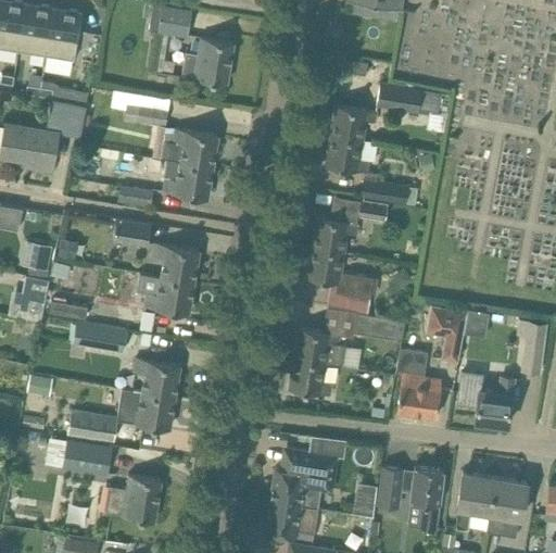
[(26,4),(0,0),(0,49),(19,53),(26,4)]
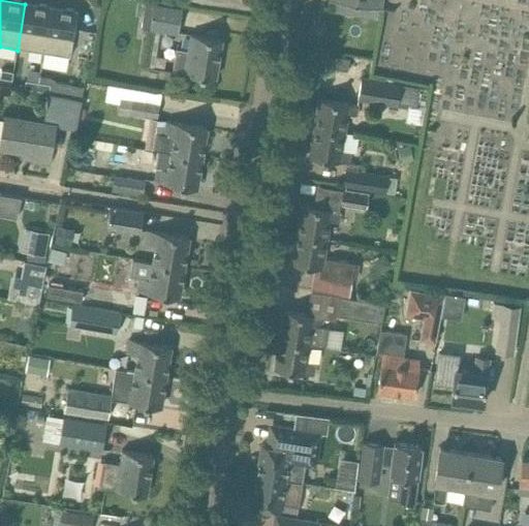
[(380,11),(381,8),(382,0),(330,0),(330,2),(380,11)]
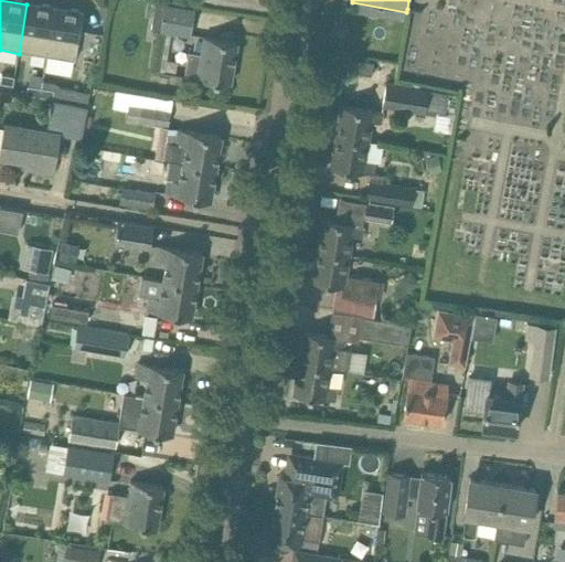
[(54,9),(27,4),(19,54),(46,59),(54,9)]
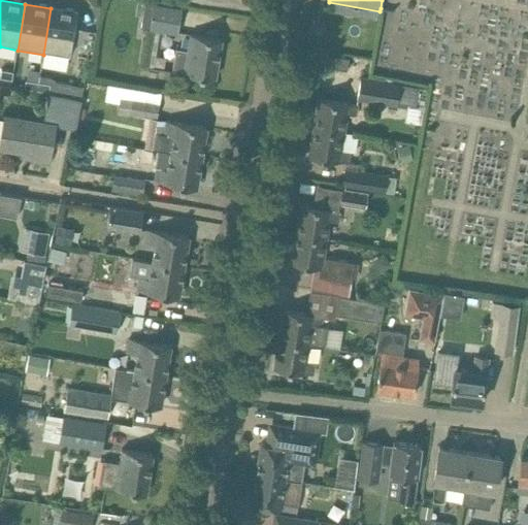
[(183,11),(154,7),(145,6),(141,30),(178,36),(183,11)]
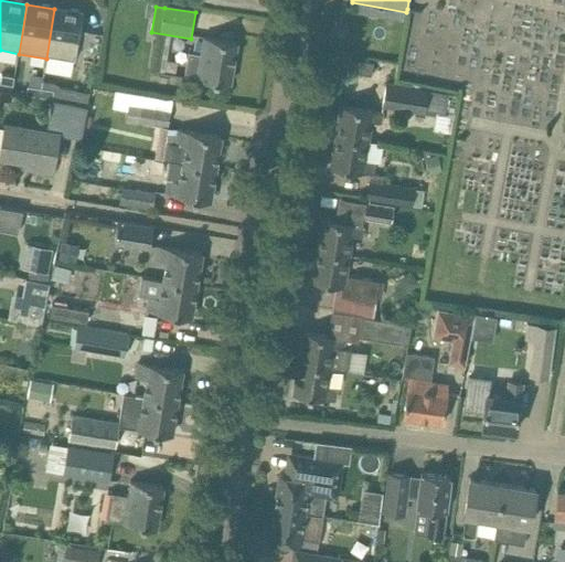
[(54,9),(46,59),(75,63),(83,14),(54,9)]
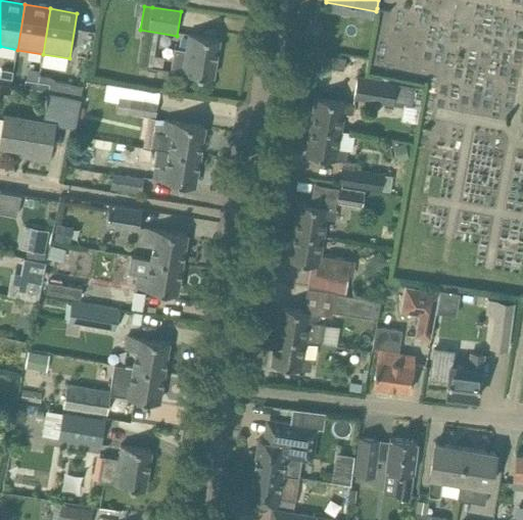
[(175,50),(171,74),(212,80),(219,42),(189,37),(187,52),(175,50)]
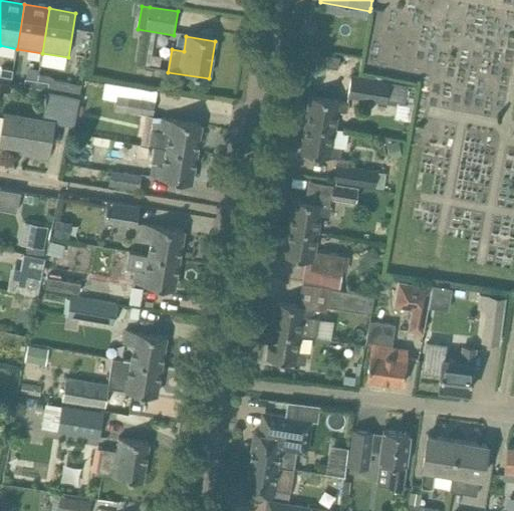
[(327,57),(326,69),(337,71),(339,59),(327,57)]
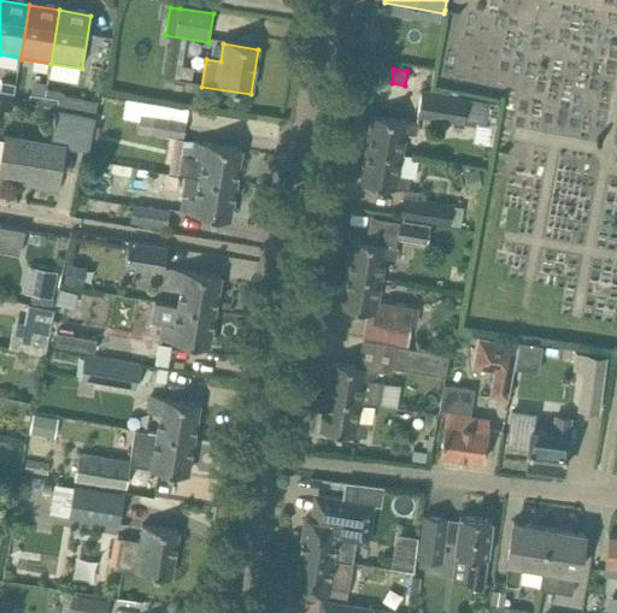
[(1,84),(0,92),(0,93),(15,96),(16,87),(1,84)]
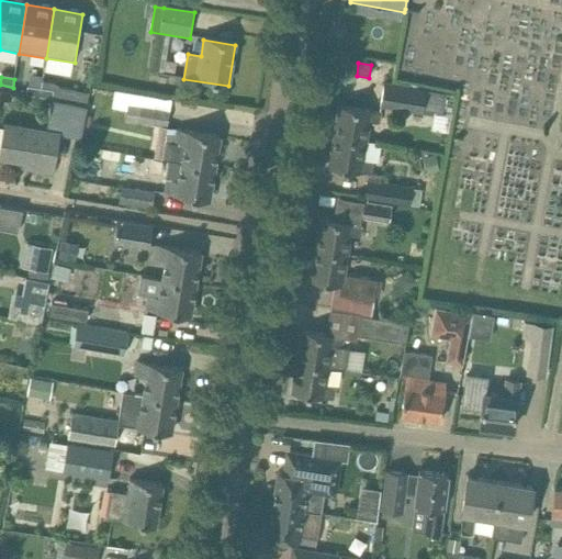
[(444,116),(446,97),(384,88),(380,108),(434,116),(430,133),(448,135),(451,119),(444,116)]
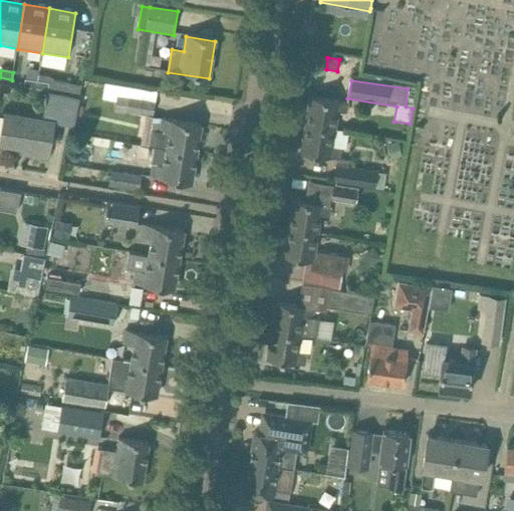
[(25,81),(24,88),(36,90),(37,82),(25,81)]
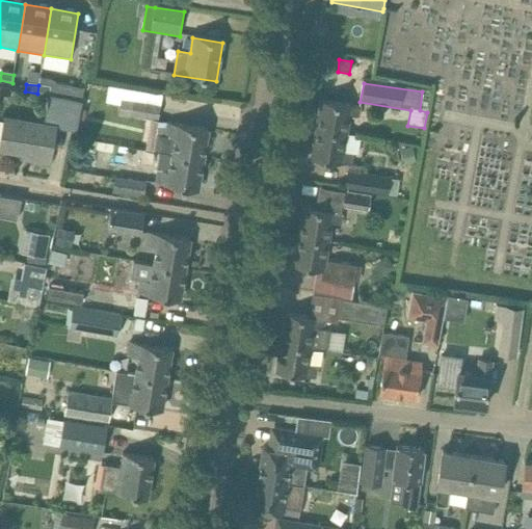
[(51,87),(38,85),(37,94),(50,96),(51,87)]
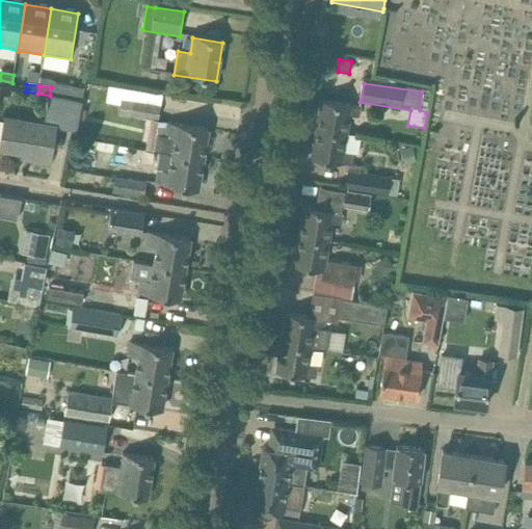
[(109,89),(106,107),(120,109),(118,116),(158,123),(162,98),(109,89)]
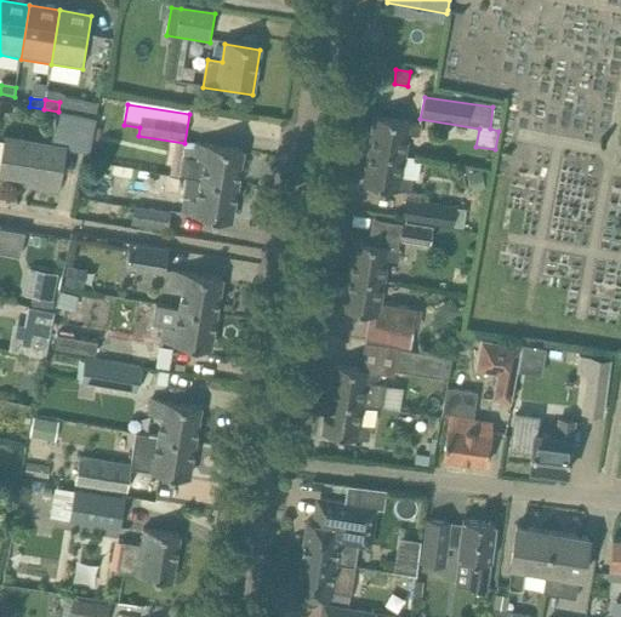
[(63,149),(70,150),(72,143),(92,147),(96,119),(58,113),(52,147),(63,149)]
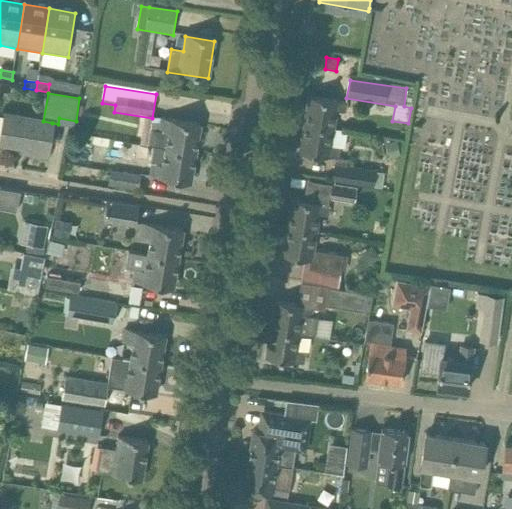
[(333,131),(336,113),(345,115),(347,104),(309,98),(304,126),(333,131)]
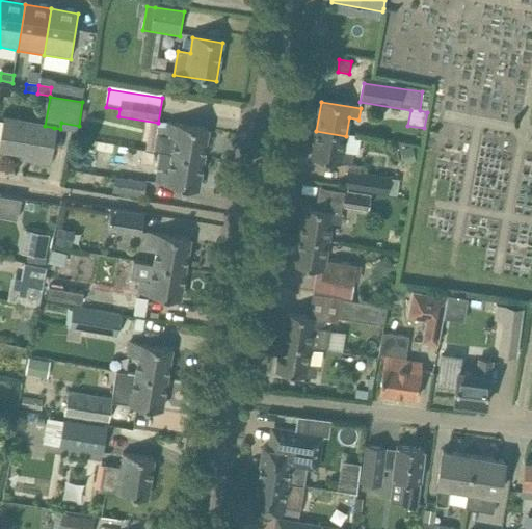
[(31,155),(30,160),(49,163),(54,128),(45,126),(5,120),(0,150),(31,155)]
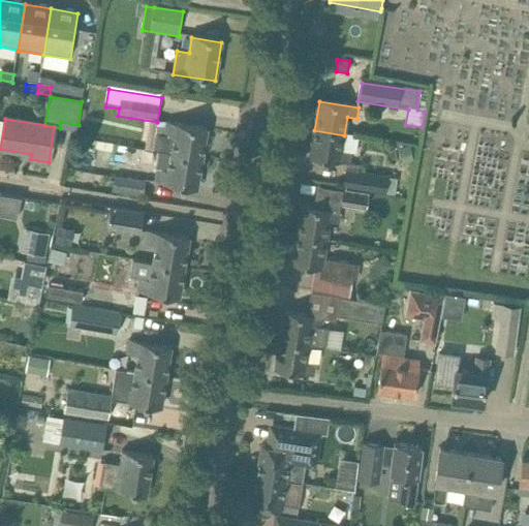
[(154,135),(151,153),(157,154),(158,153),(201,160),(207,130),(165,123),(163,137),(154,135)]
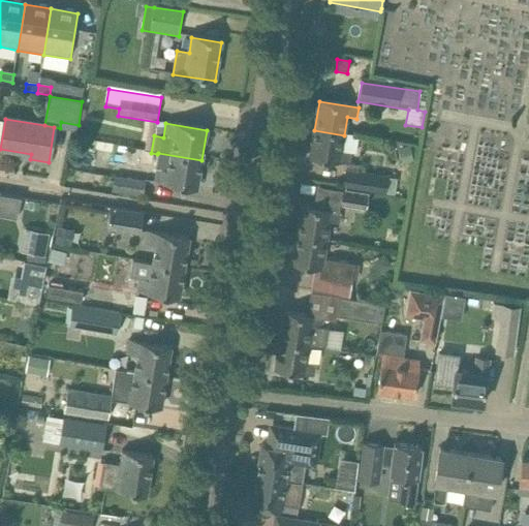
[(314,130),(309,159),(348,166),(348,165),(350,155),(341,153),(344,135),(314,130)]
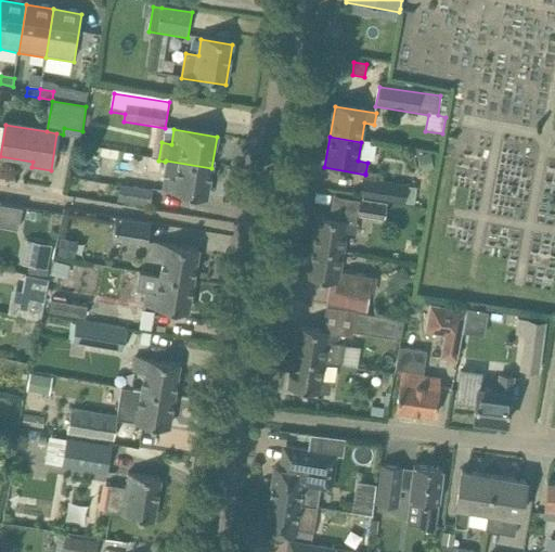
[(423,175),(435,171),(430,155),(418,157),(423,175)]
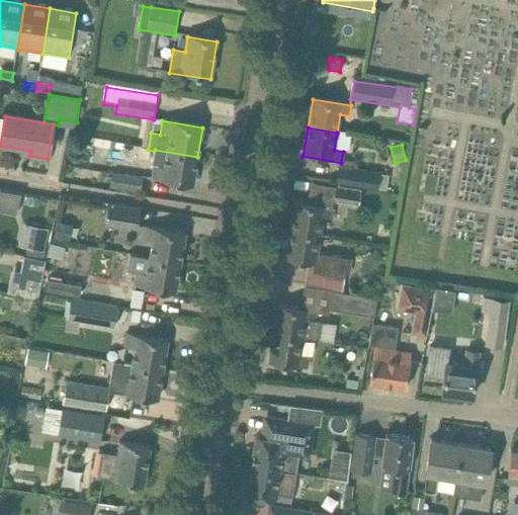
[(125,162),(126,148),(91,146),(91,153),(77,152),(76,171),(93,172),(94,161),(125,162)]
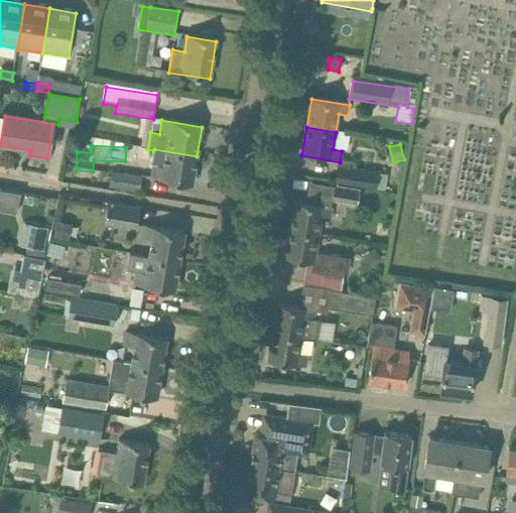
[(197,156),(154,149),(153,150),(151,166),(153,166),(151,179),(191,185),(197,156)]
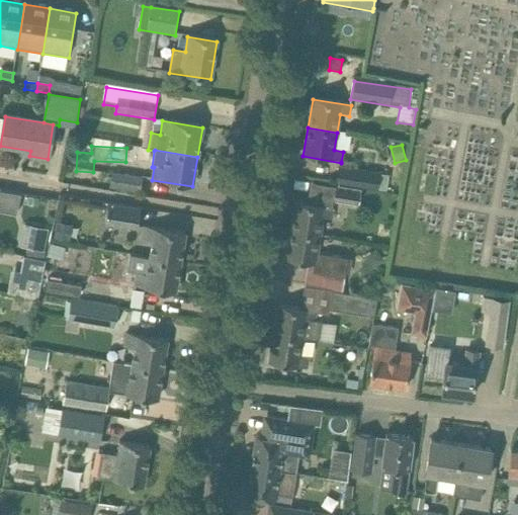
[(341,163),(337,185),(377,192),(380,175),(350,170),(351,163),(341,162),(341,163)]
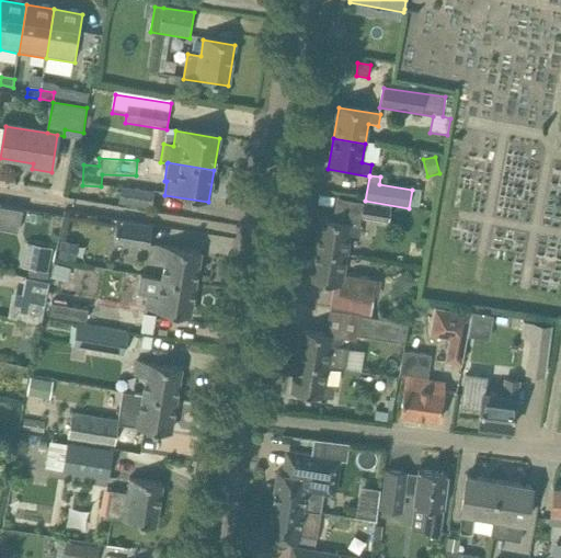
[(157,194),(122,188),(118,205),(153,211),(157,194)]
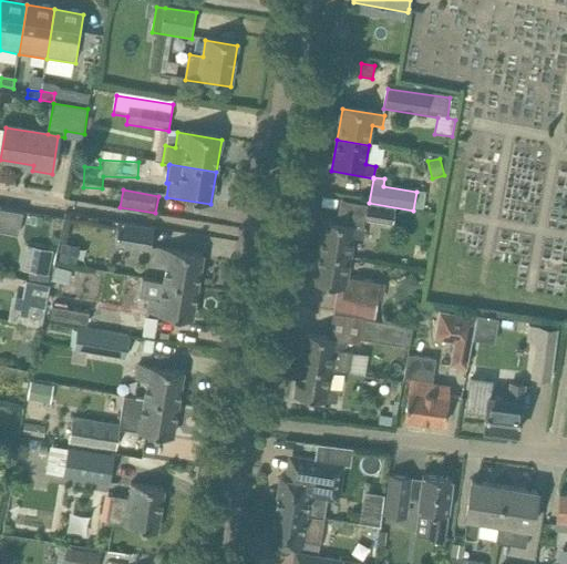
[(369,206),(367,221),(392,225),(394,211),(370,206),(369,206)]
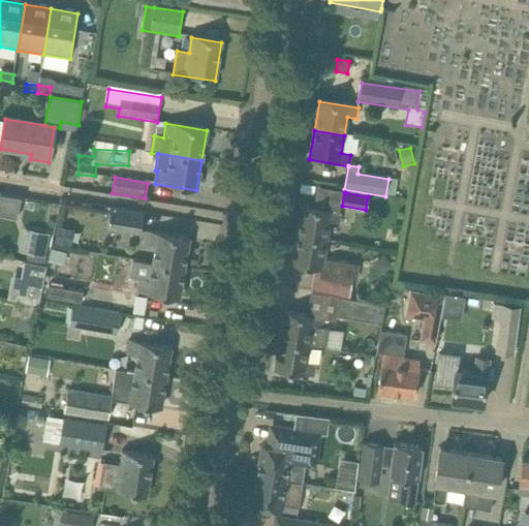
[(0,217),(10,219),(14,198),(0,195),(0,217)]
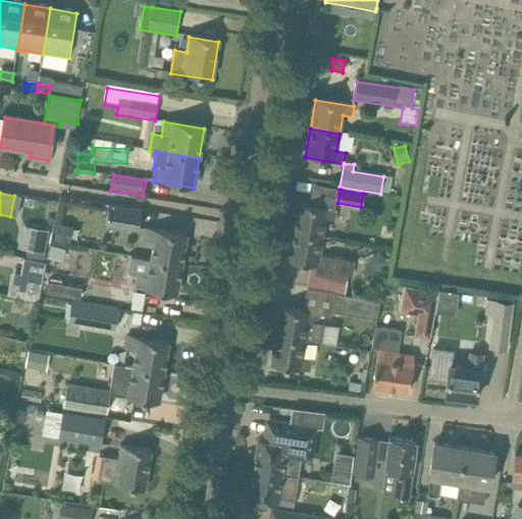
[(293,234),(322,238),(325,220),(334,221),(336,211),(297,204),(293,234)]
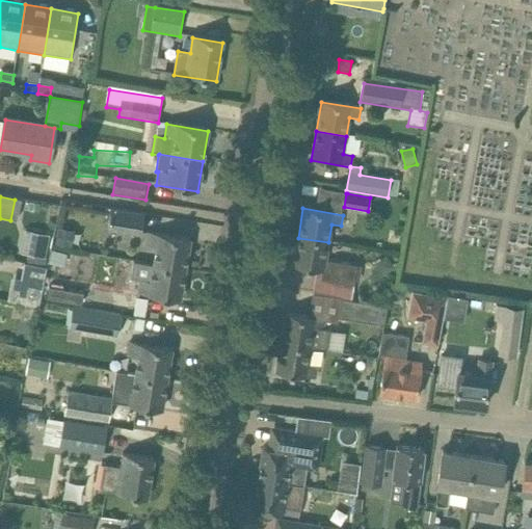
[(108,232),(140,237),(143,216),(111,211),(108,232)]
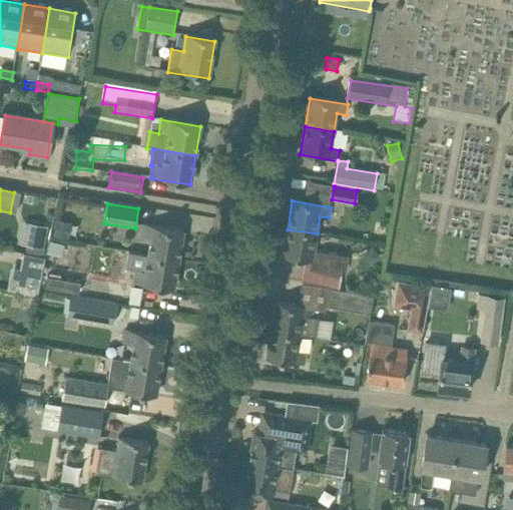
[(53,235),(68,239),(71,223),(56,220),(53,235)]
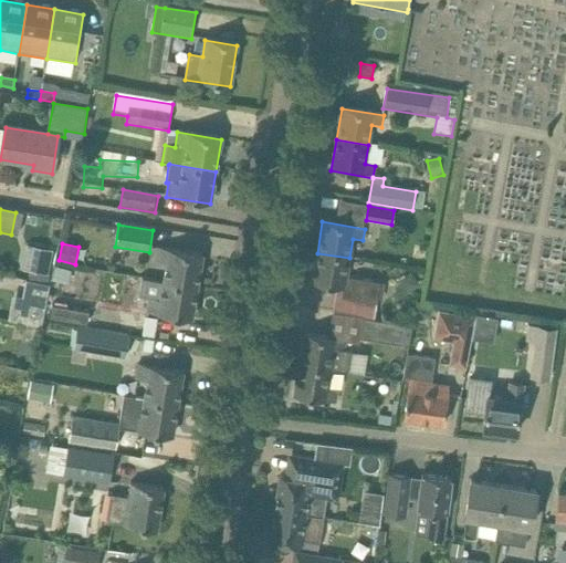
[(39,249),(35,272),(49,274),(53,252),(39,249)]
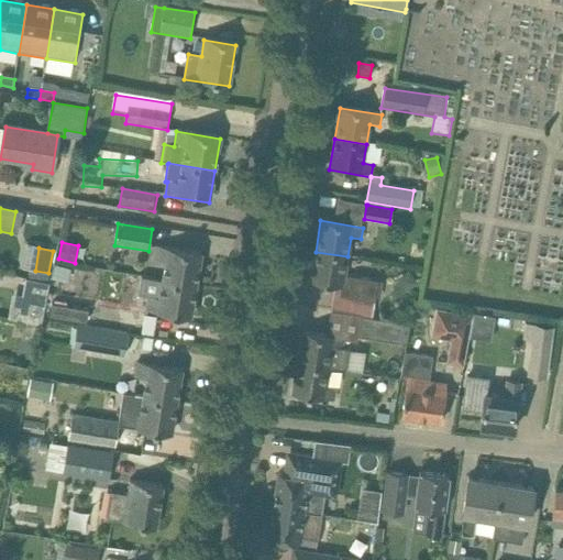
[(156,248),(154,262),(166,264),(163,282),(196,287),(201,255),(156,248)]
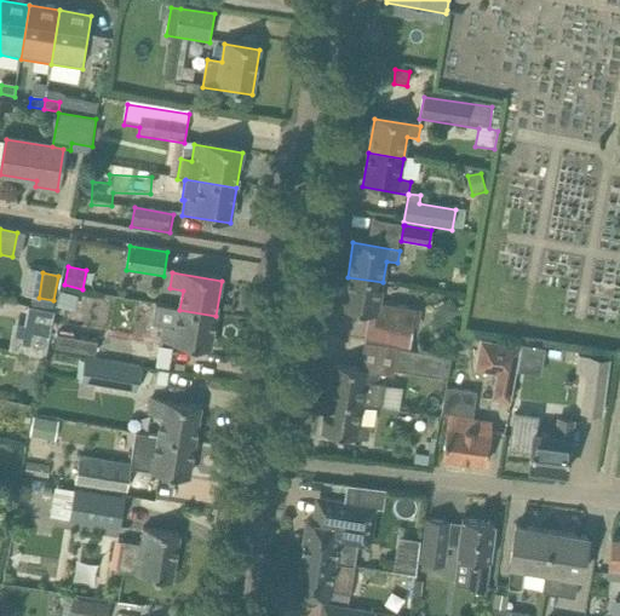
[(342,311),(369,316),(375,317),(374,327),(394,329),(391,347),(397,349),(411,350),(417,311),(390,306),(379,304),(383,282),(348,277),(342,311)]
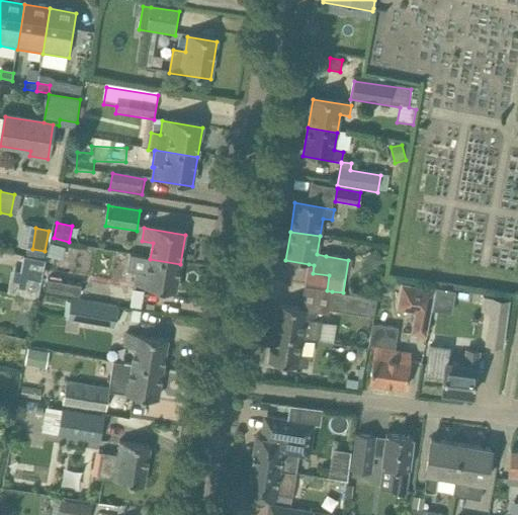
[(50,246),(47,258),(61,262),(64,249),(50,246)]
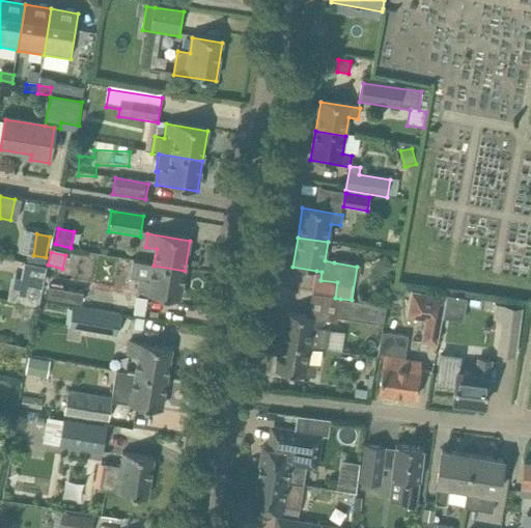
[(47,269),(25,264),(17,303),(24,305),(24,304),(35,307),(38,307),(47,269)]
